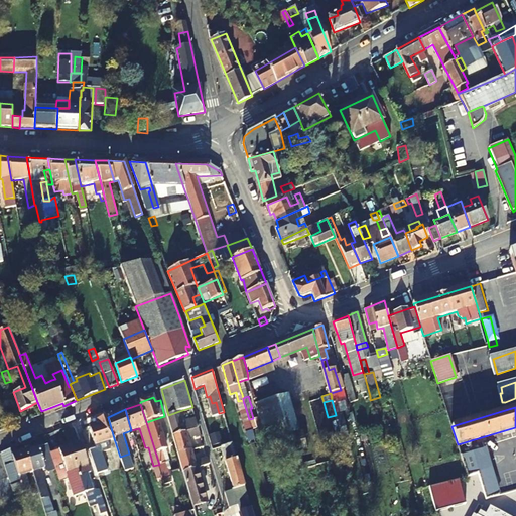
[(173,435),(199,428),(196,418),(182,422),(179,411),(168,415),(173,435)]
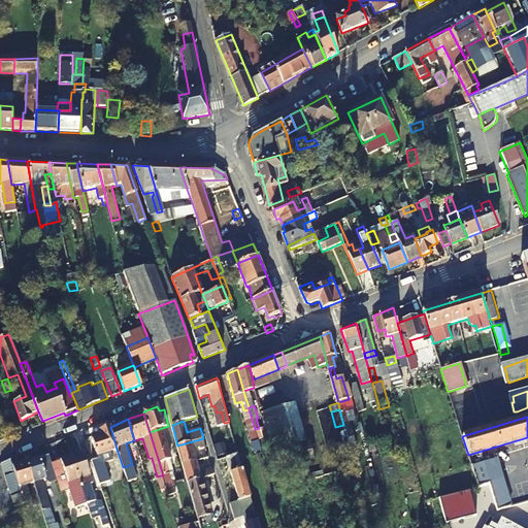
[(21,432),(17,422),(10,425),(13,435),(21,432)]
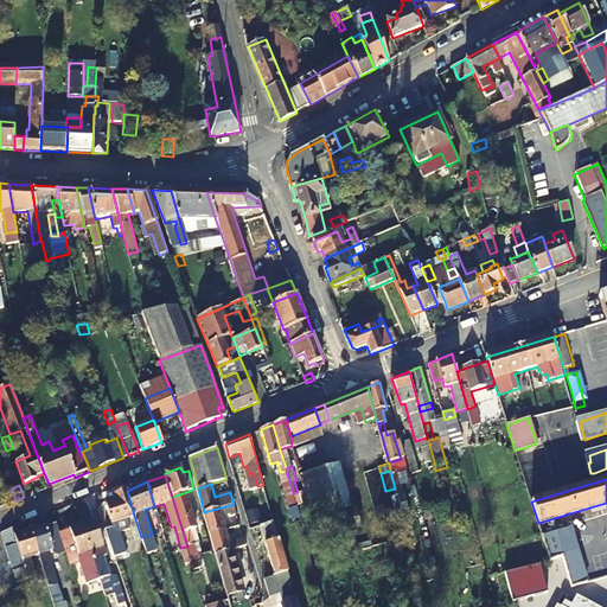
[(395,489),(385,491),(388,504),(398,502),(395,489)]
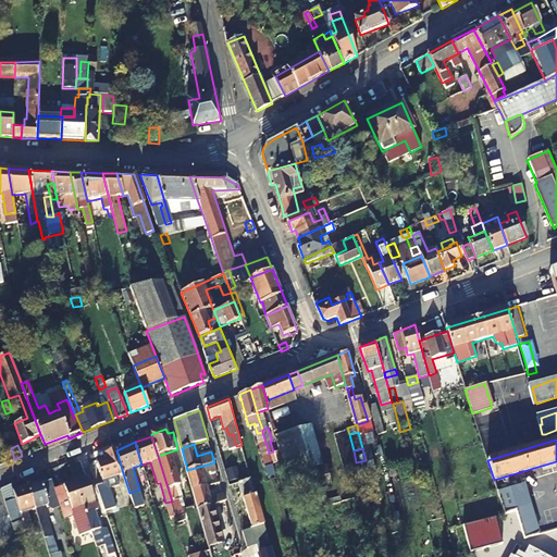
[(112,477),(114,483),(115,486),(122,484),(118,475),(123,473),(116,450),(106,455),(108,460),(98,463),(103,480),(104,480),(112,477)]
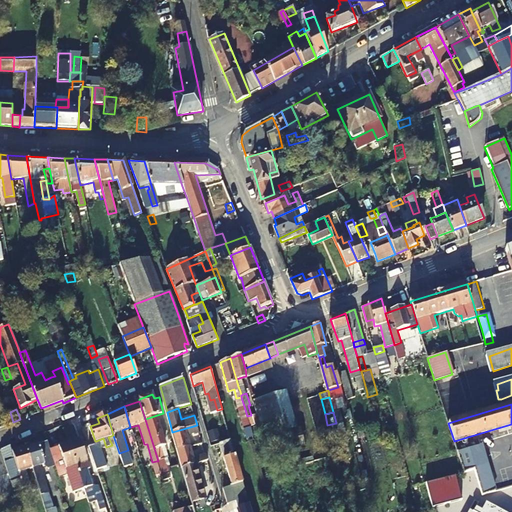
[(158,461),(164,459),(161,446),(166,445),(157,415),(145,419),(158,461)]
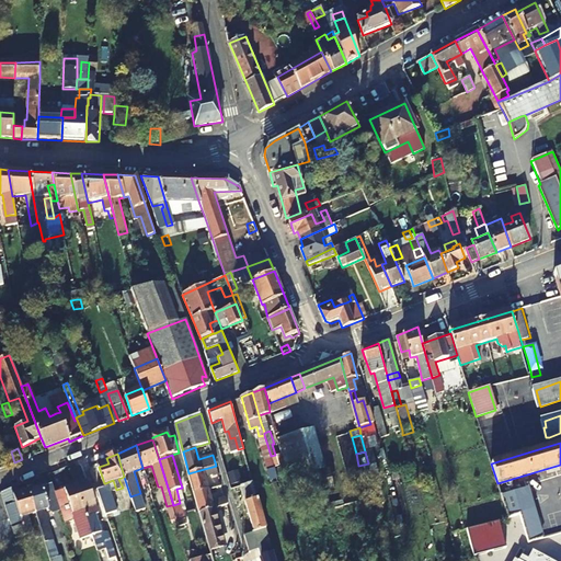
[(368,464),(358,466),(362,477),(371,474),(368,464)]
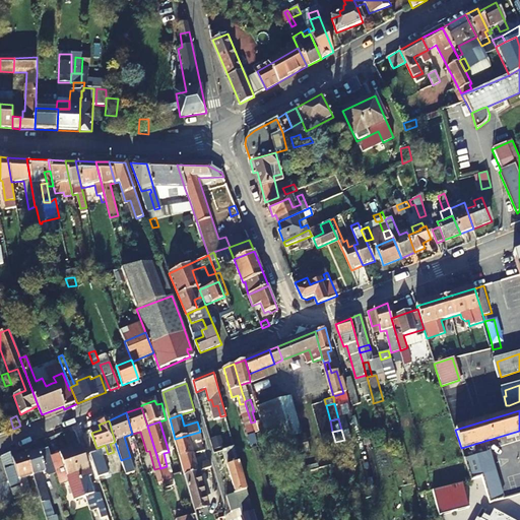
[(180,457),(193,453),(190,442),(202,438),(200,432),(175,439),(180,457)]
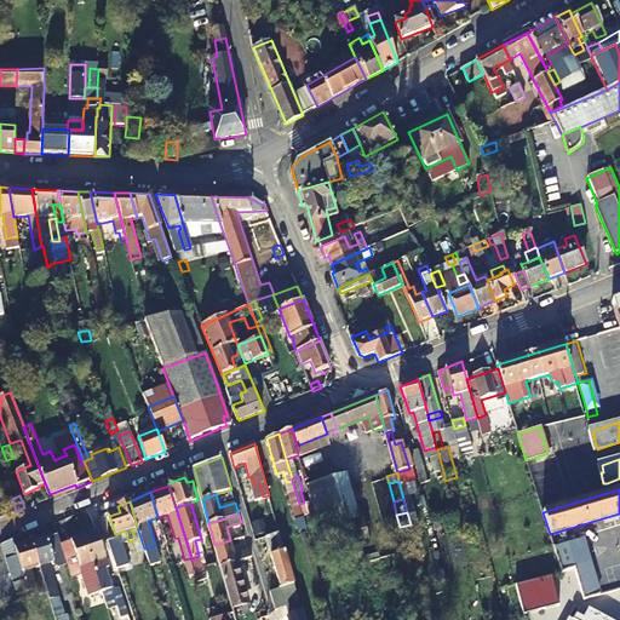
[(329,530),(334,544),(367,535),(363,521),(329,530)]
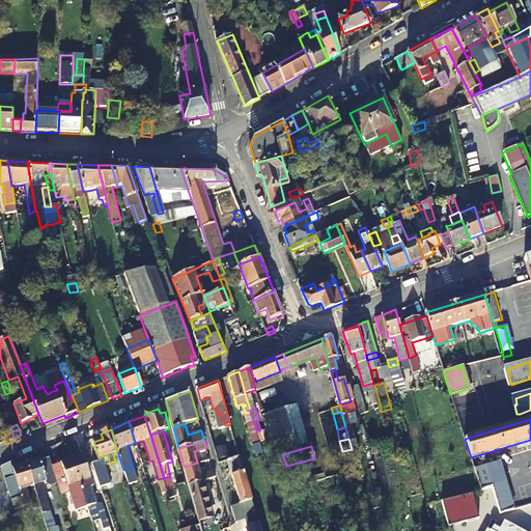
[(226,447),(216,448),(217,458),(227,457),(226,447)]
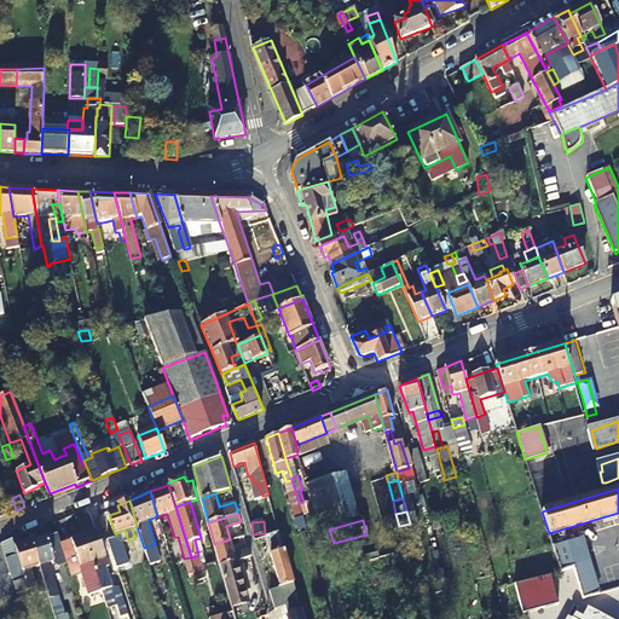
[(410,524),(399,526),(404,544),(415,541),(410,524)]
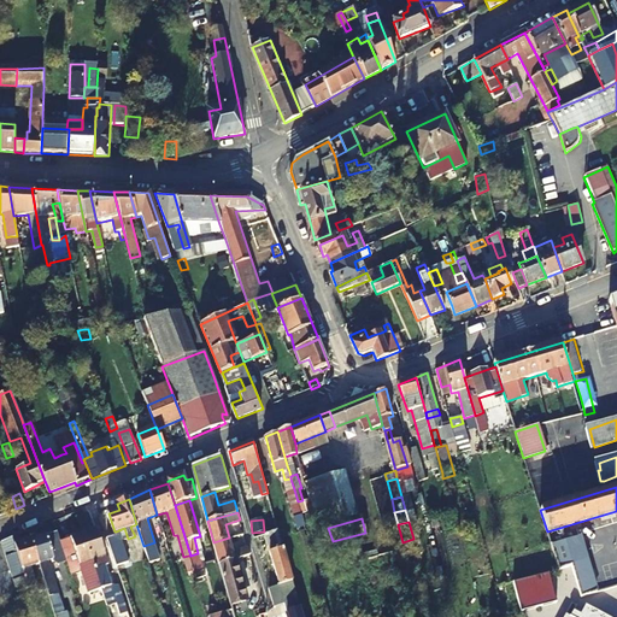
[(109,564),(97,528),(84,533),(101,586),(112,583),(106,564),(109,564)]
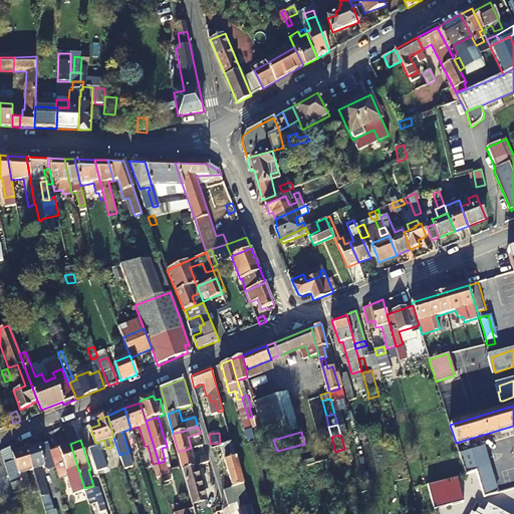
[(97,445),(98,449),(105,446),(103,440),(96,443),(97,445)]
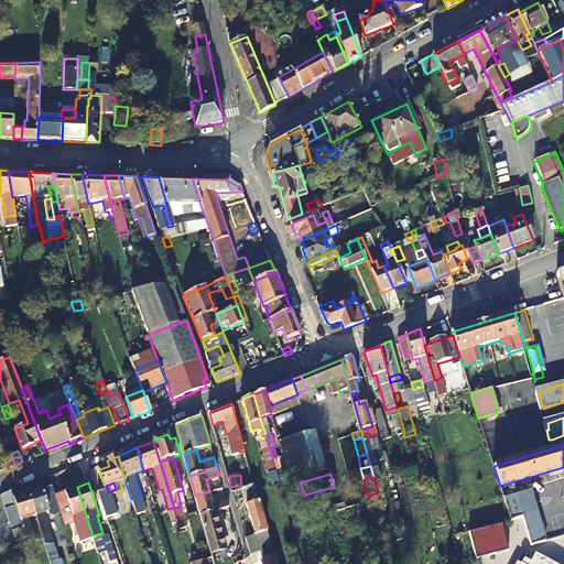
[(242,487),(256,535),(268,532),(255,484),(242,487)]
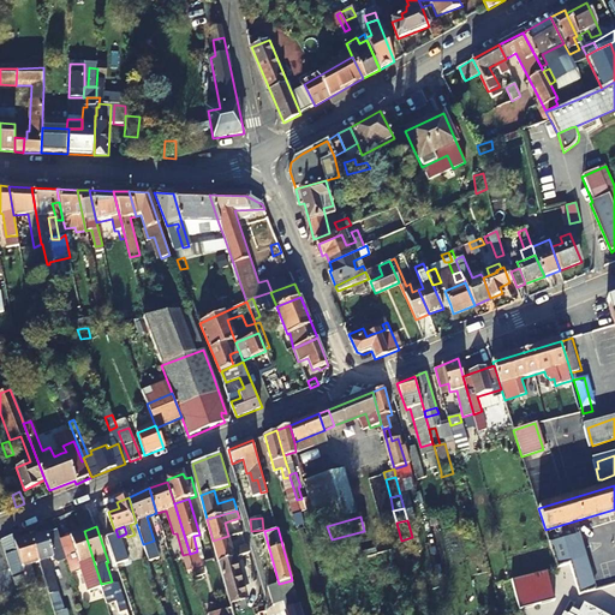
[(47,532),(53,549),(63,545),(57,530),(47,532)]
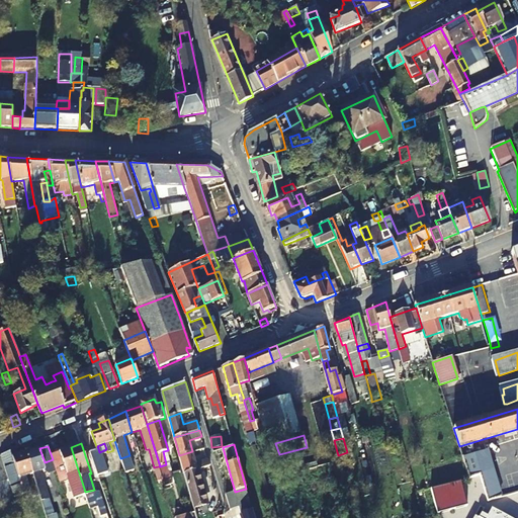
[(74,496),(85,492),(71,447),(61,450),(74,496)]
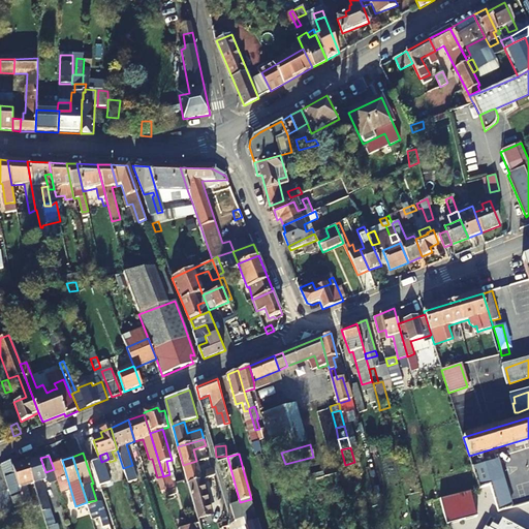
[(105,472),(101,462),(100,458),(93,460),(100,484),(111,480),(109,472),(105,472)]
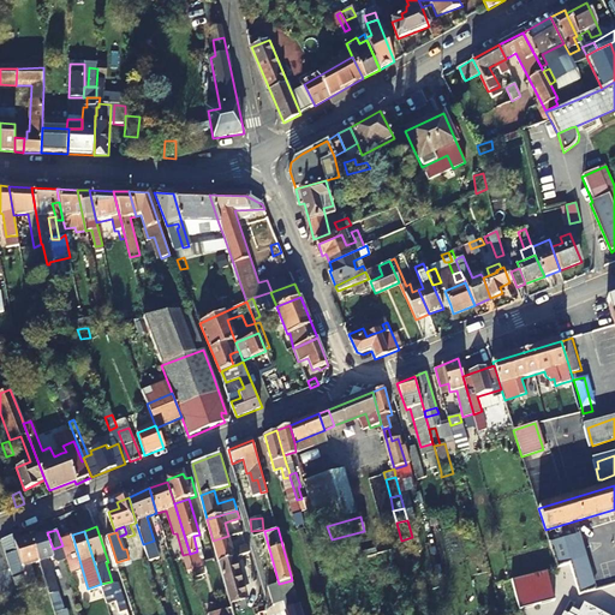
[(39,561),(54,610),(58,609),(55,603),(58,603),(54,591),(57,590),(47,559),(53,557),(45,533),(30,537),(39,561)]
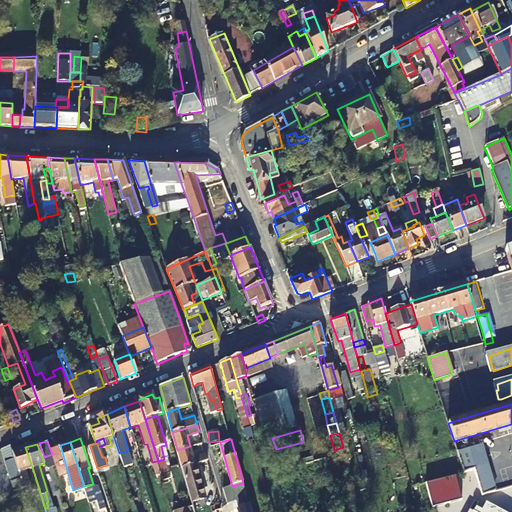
[(32,467),(25,447),(12,450),(11,445),(0,449),(14,489),(31,484),(26,469),(32,467)]
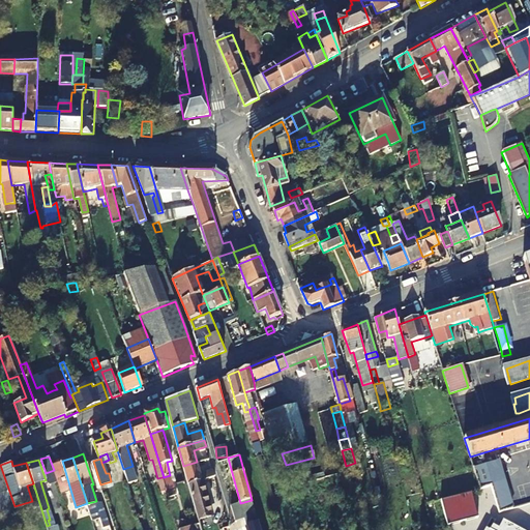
[(200,473),(197,462),(183,466),(188,484),(202,480),(214,476),(213,470),(200,473)]
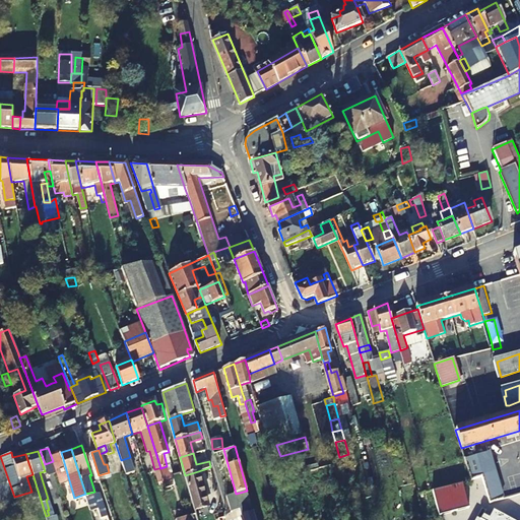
[(348,454),(339,457),(329,460),(330,466),(350,461),(348,454)]
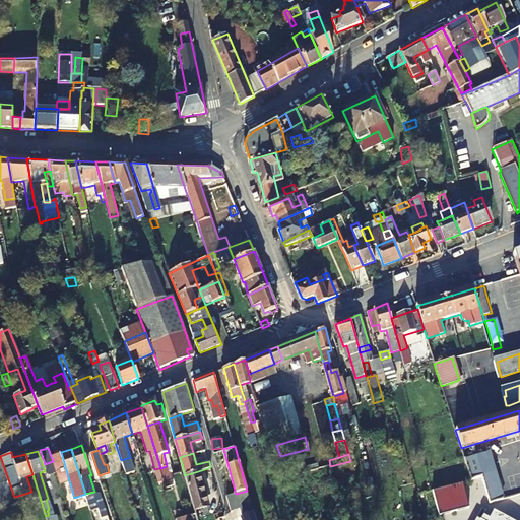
[(136,455),(130,457),(121,460),(122,461),(123,466),(125,471),(139,466),(136,455)]
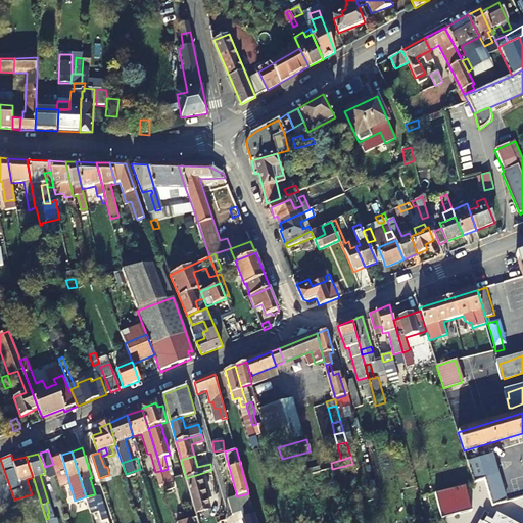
[(493,506),(506,503),(493,462),(470,469),(474,483),(485,479),(493,506)]
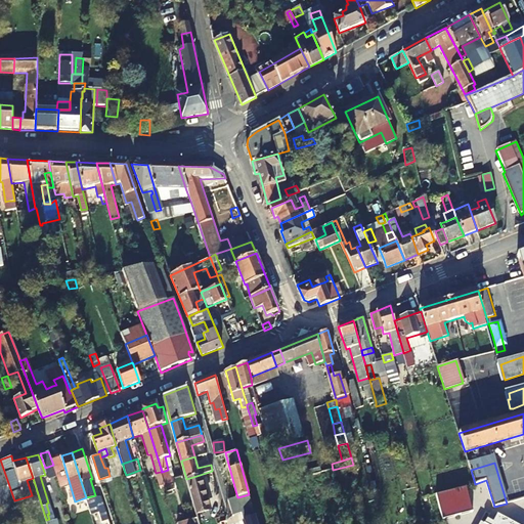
[(353,465),(333,470),(336,477),(355,472),(353,465)]
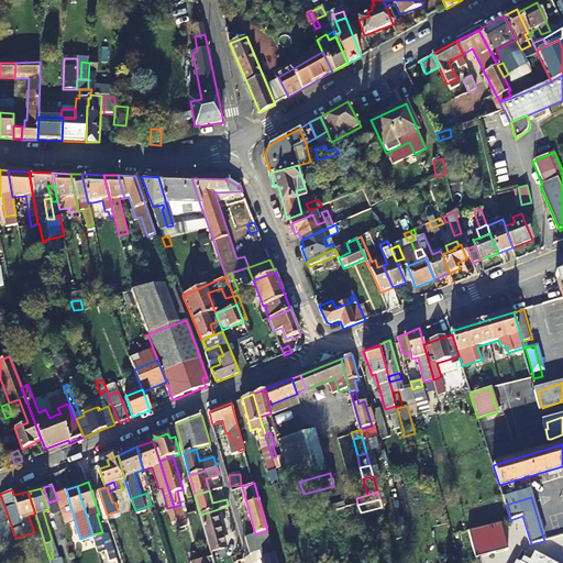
[(225,547),(214,510),(200,515),(211,551),(225,547)]
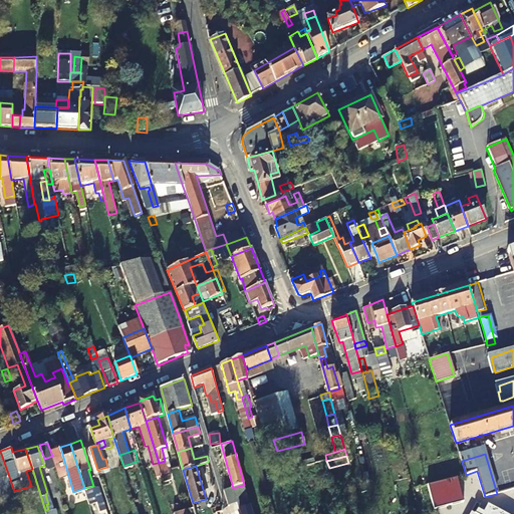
[(286,466),(273,470),(275,475),(287,471),(286,466)]
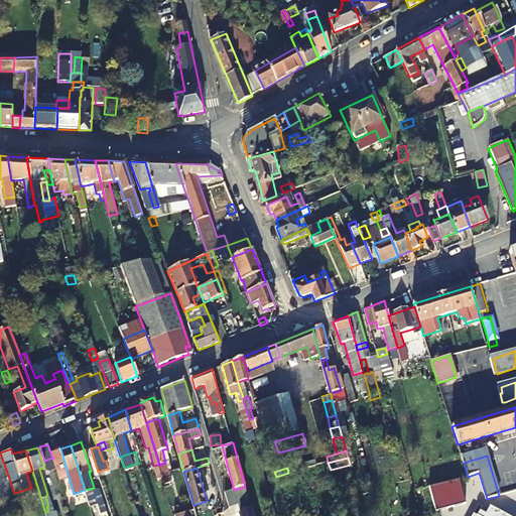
[(253,515),(245,487),(234,490),(225,492),(229,508),(239,505),(242,515),(253,515)]
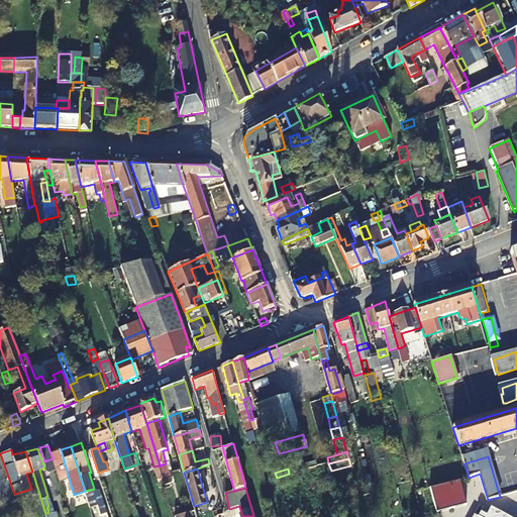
[(102,512),(107,510),(100,490),(95,492),(102,512)]
